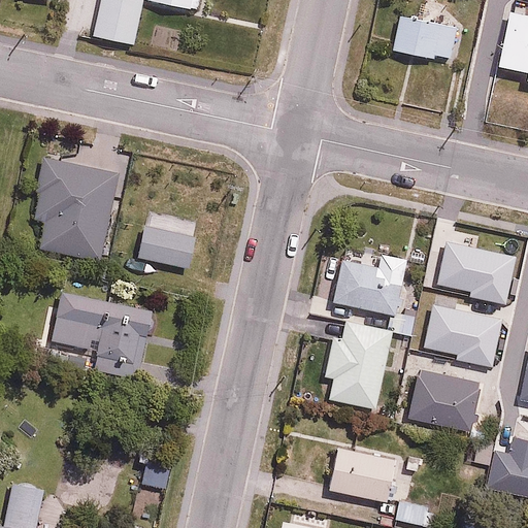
[(100,0),(96,35),(138,41),(143,0),(100,0)]
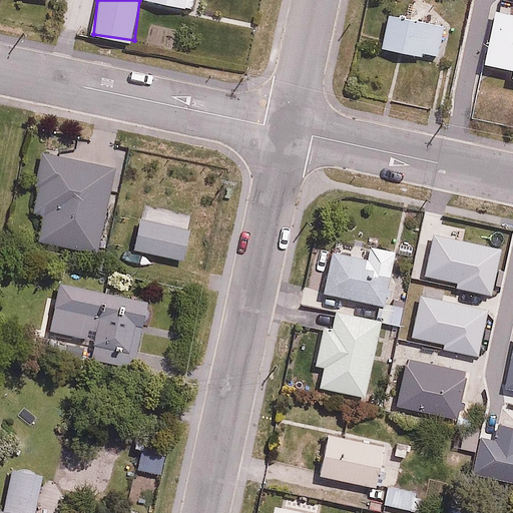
[(512,11),(491,7),(482,62),(508,66),(507,76),(512,77),(512,11)]
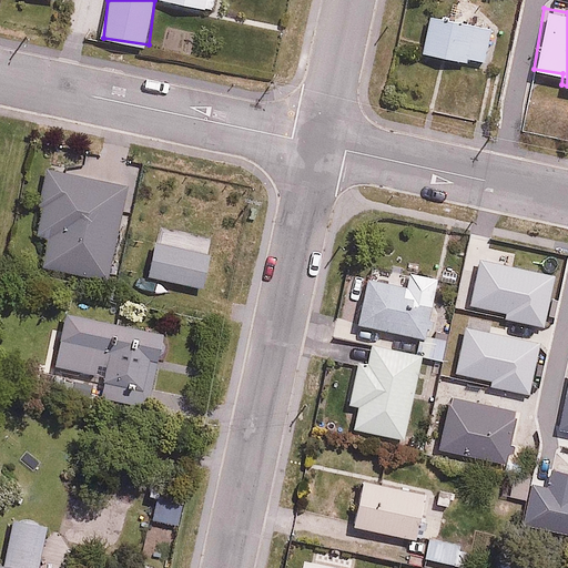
[(490,28),(429,16),(422,52),(484,64),(490,28)]
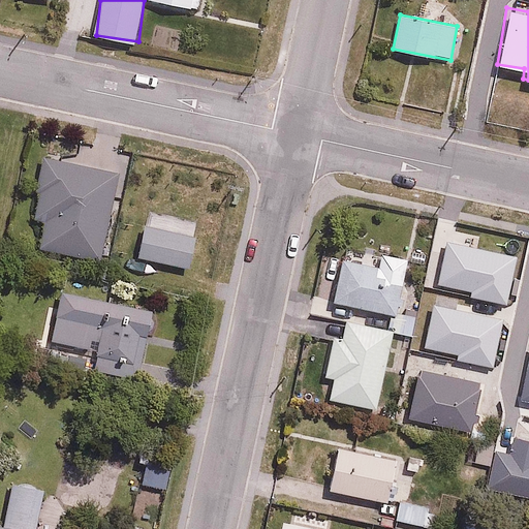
[(38,159),(33,193),(39,194),(35,219),(49,220),(44,250),(104,259),(118,170),(38,159)]
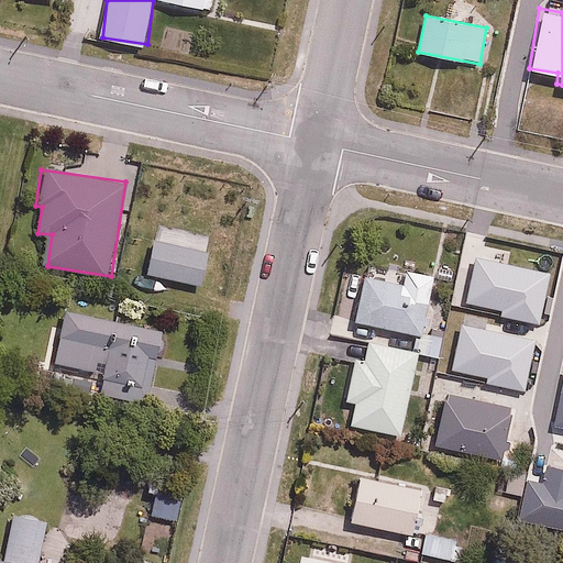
[(206,287),(212,252),(205,251),(208,233),(158,224),(148,276),(206,287)]
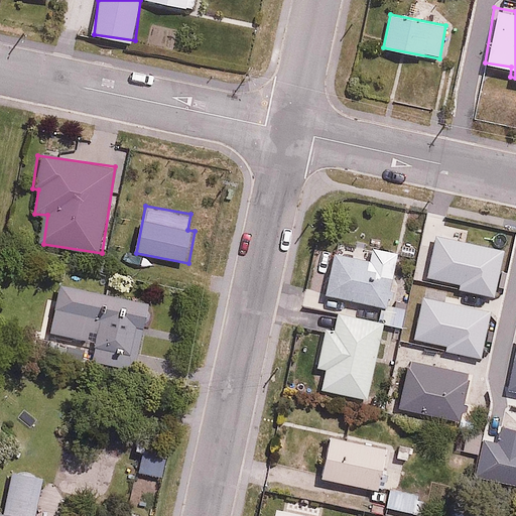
[(384,307),(393,251),(367,247),(366,254),(330,248),(323,297),(384,307)]
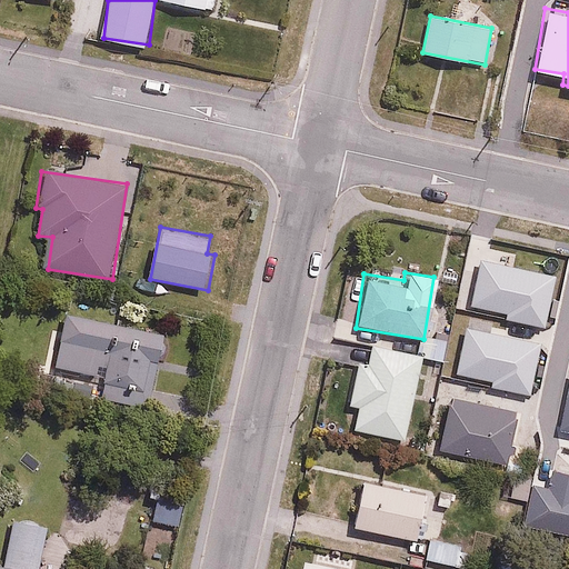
[(549,289),(480,276),(470,328),(539,341),(549,289)]
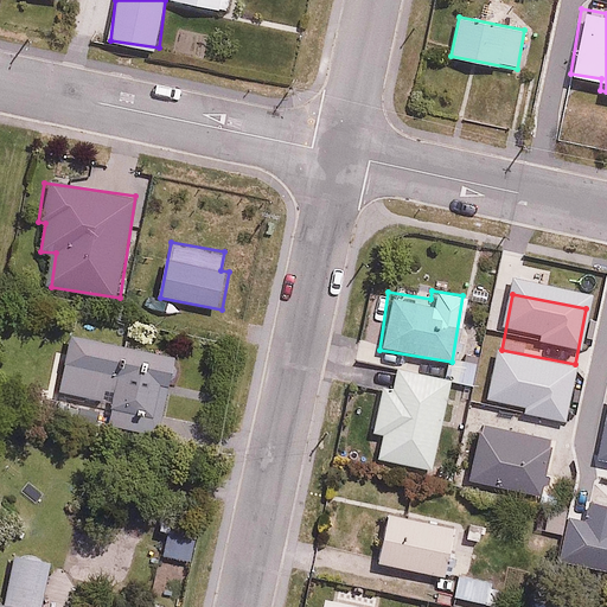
[(179,352),(69,327),(50,415),(160,440),(179,352)]
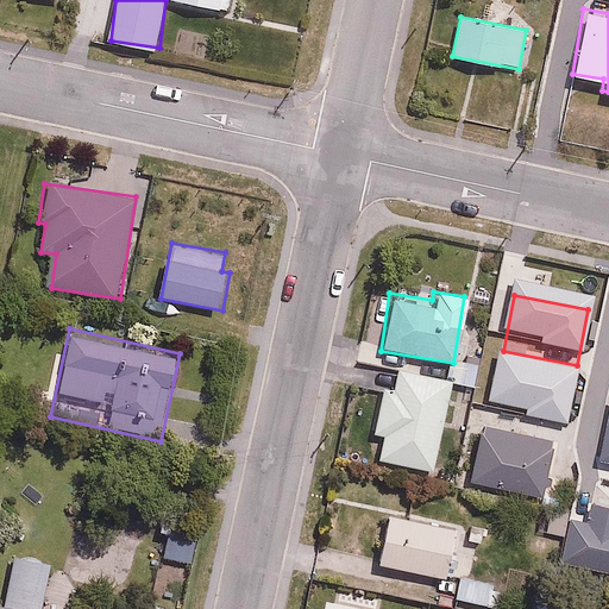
[(391,387),(381,385),(372,433),(383,434),(378,463),(432,471),(447,378),(394,370),(391,387)]
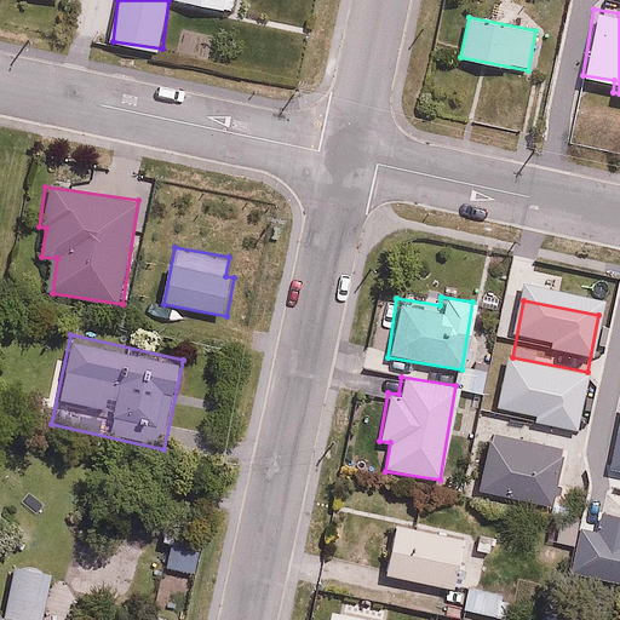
[(507,411),(510,394),(482,388),(475,424),(532,435),(535,415),(507,411)]
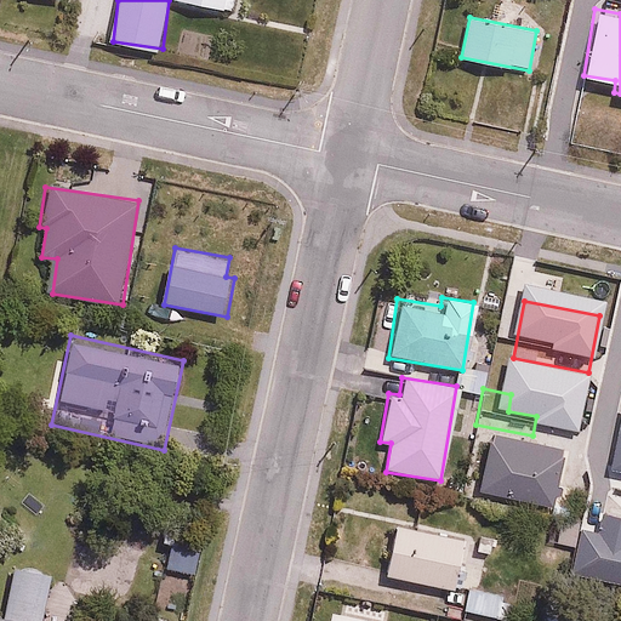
[(461,537),(394,525),(385,575),(451,588),(461,537)]
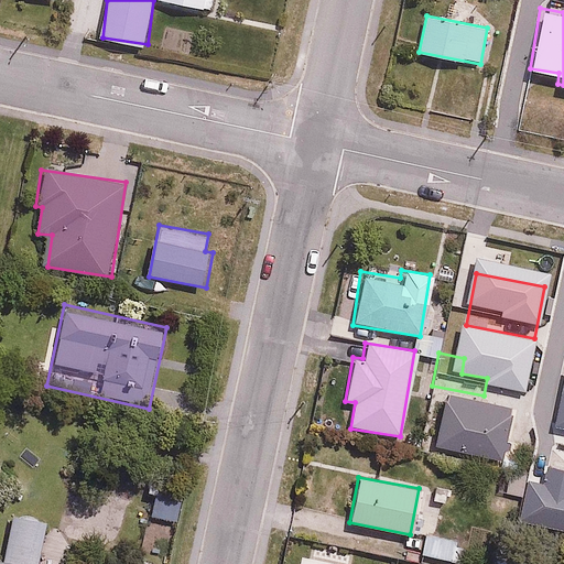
[(0,563),(41,563),(51,519),(7,510),(0,542),(0,563)]
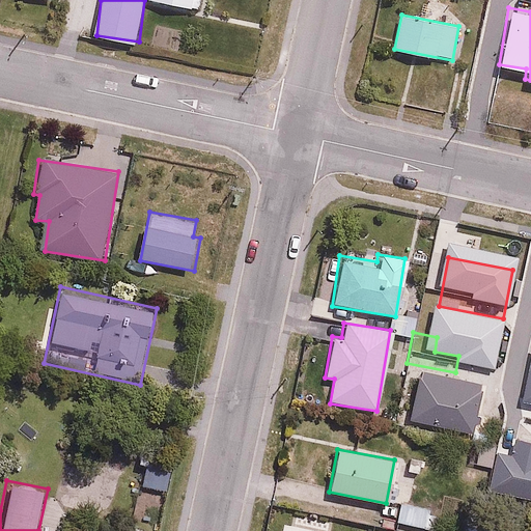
[(435,512),(401,503),(396,522),(429,530),(435,512)]
